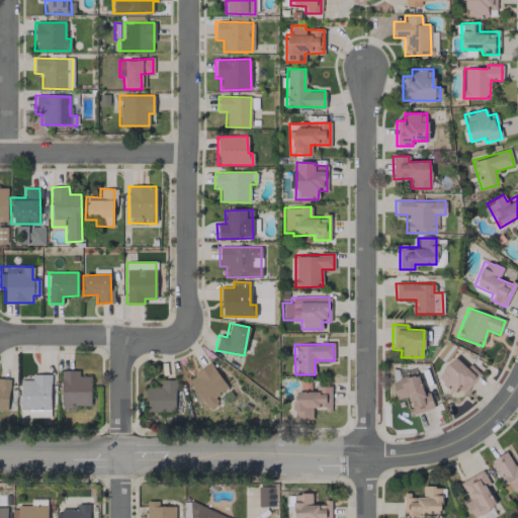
[(463,393),(481,374),(468,363),(464,367),(454,357),(435,377),(451,393),(457,387),(463,393)]
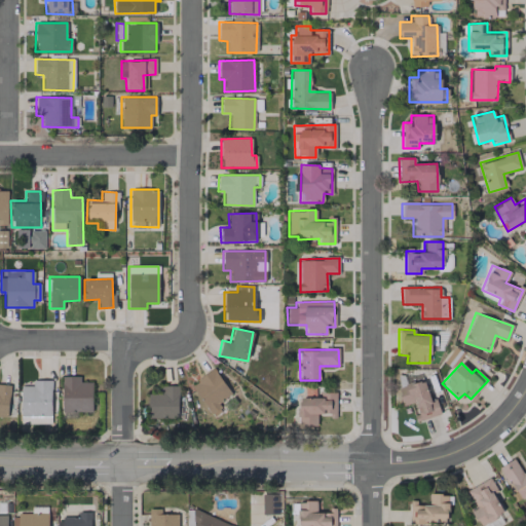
[(229,396),(215,369),(191,382),(210,417),(222,411),(217,403),(229,396)]
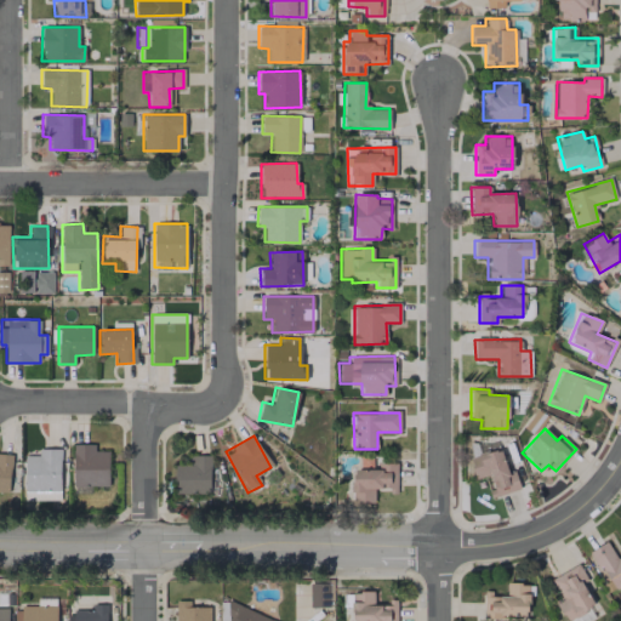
[(108,486),(108,451),(93,451),(93,444),(73,444),(73,491),(90,491),(90,486),(108,486)]
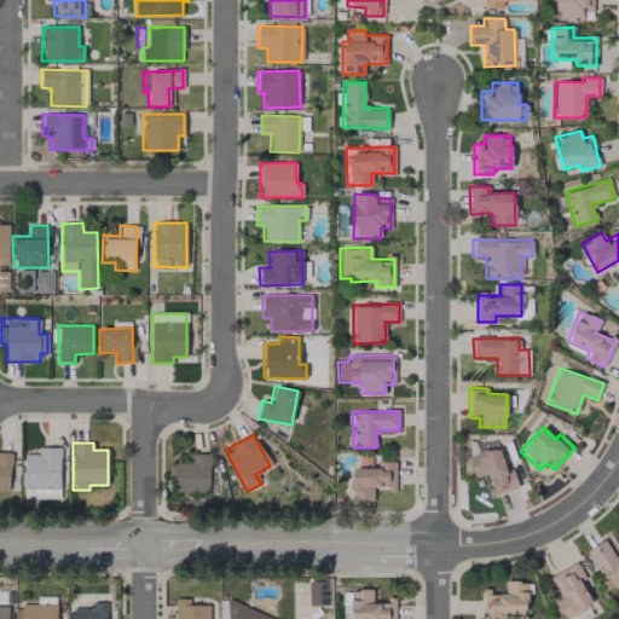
[(492,496),(518,487),(512,468),(505,470),(498,446),(467,456),(474,478),(485,474),(492,496)]
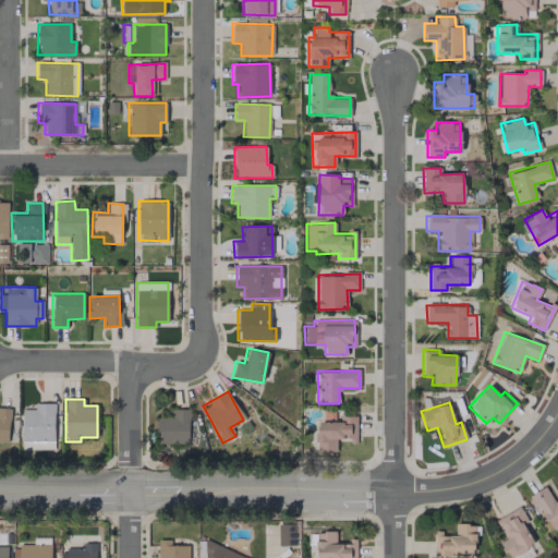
[(21,410),(22,441),(53,440),(53,403),(34,403),(34,409),(21,410)]
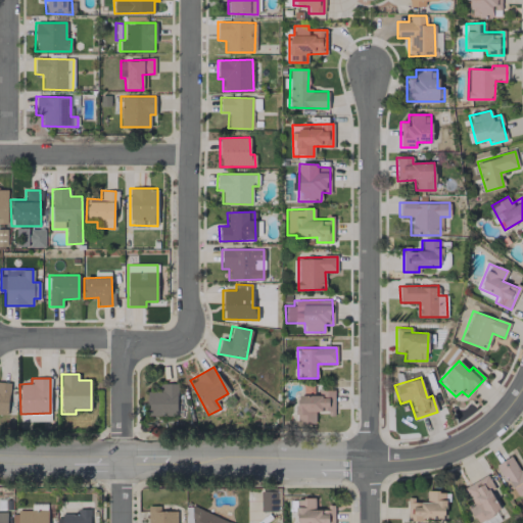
[(0,414),(7,415),(8,382),(0,381),(0,414)]
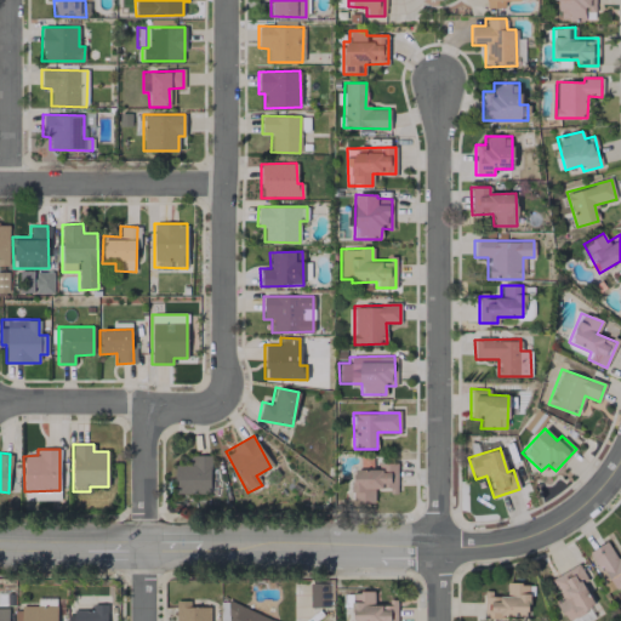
[(175,494),(209,494),(210,455),(192,455),(192,466),(175,465),(175,494)]
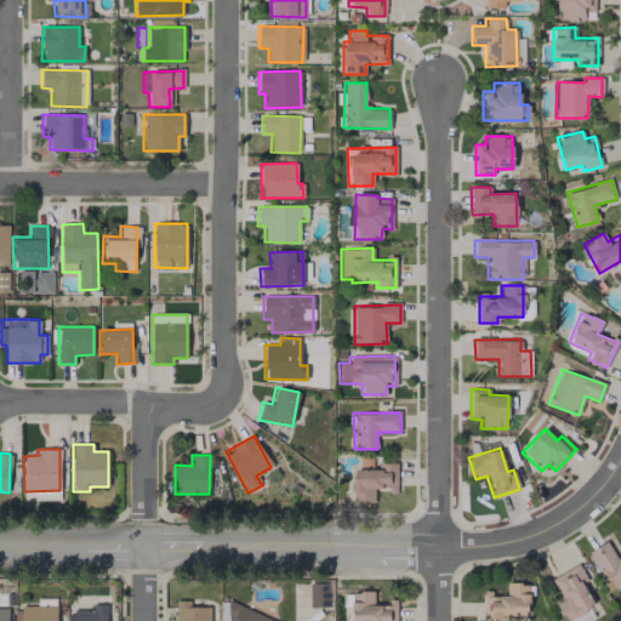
[(374,502),(374,490),(397,490),(397,462),(377,463),(377,469),(352,471),(352,503),(374,502)]
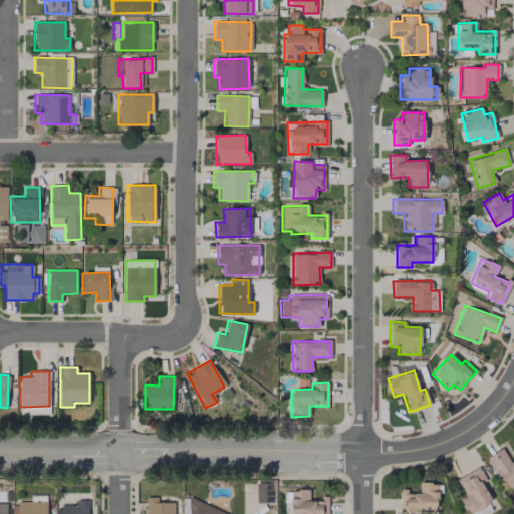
[(513,484),(513,461),(511,464),(501,448),(487,456),(508,489),(513,484)]
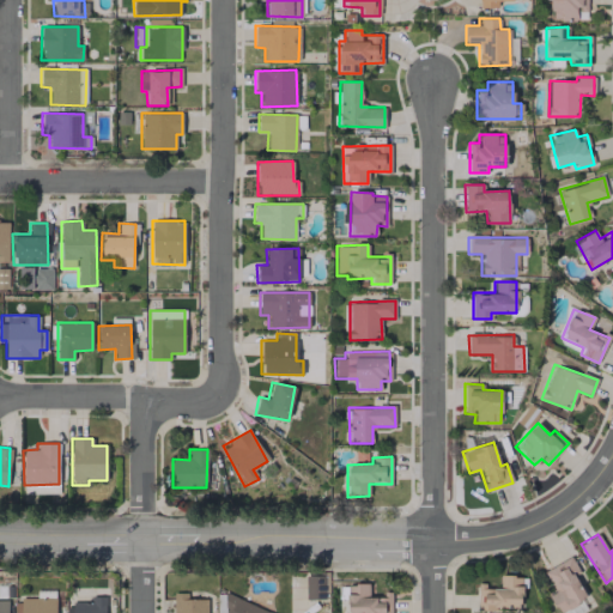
[(558,612),(587,599),(574,575),(578,572),(570,557),(544,571),(552,588),(546,590),(558,612)]
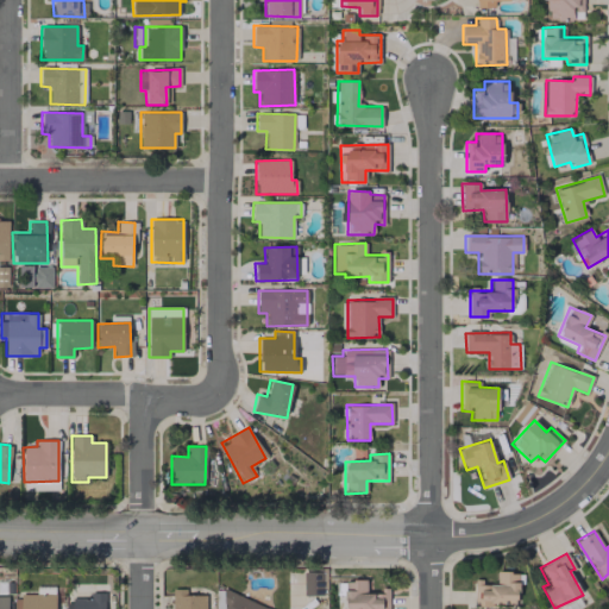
[(303,595),(313,595),(312,572),(302,572),(303,595)]
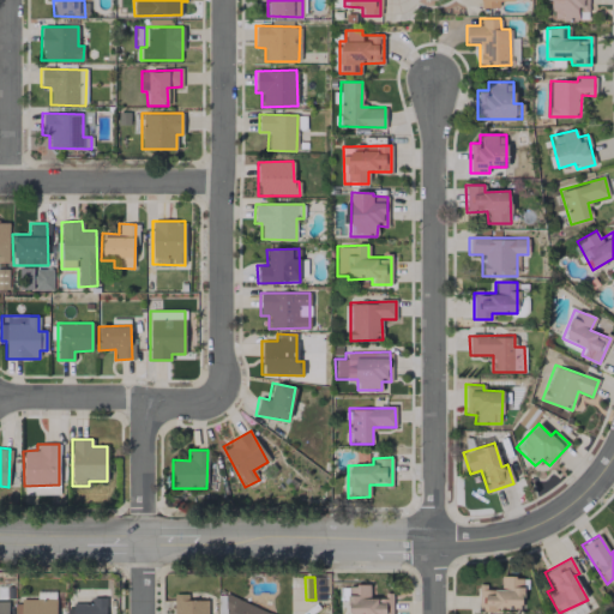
[(477,609),(522,611),(522,577),(500,577),(500,588),(477,587),(477,609)]
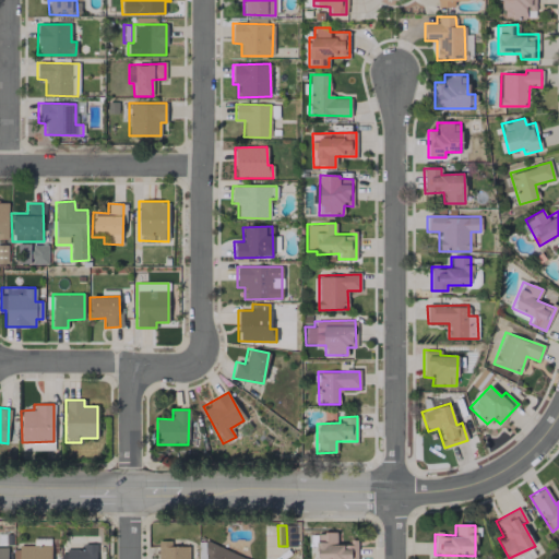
[(356,558),(356,543),(335,543),(336,533),(317,532),(317,558),(356,558)]
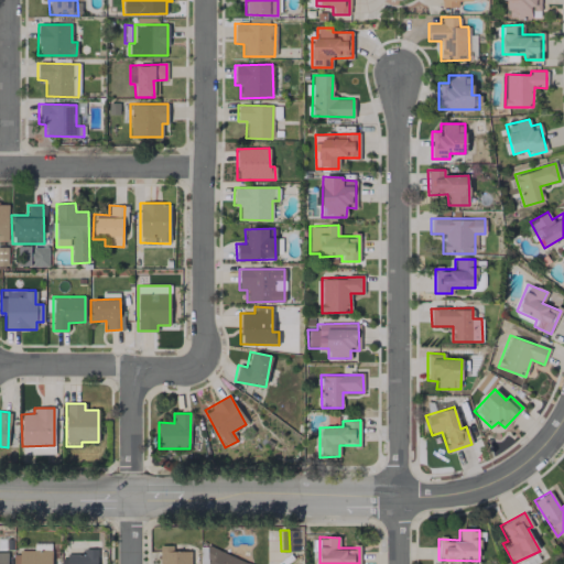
[(190,563),(191,551),(171,551),(172,545),(159,545),(159,563),(190,563)]
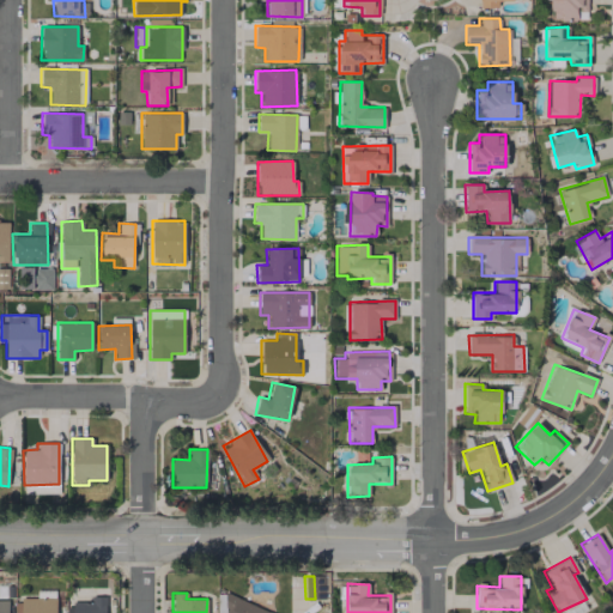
[(271,612),(230,595),(222,612),(271,612)]
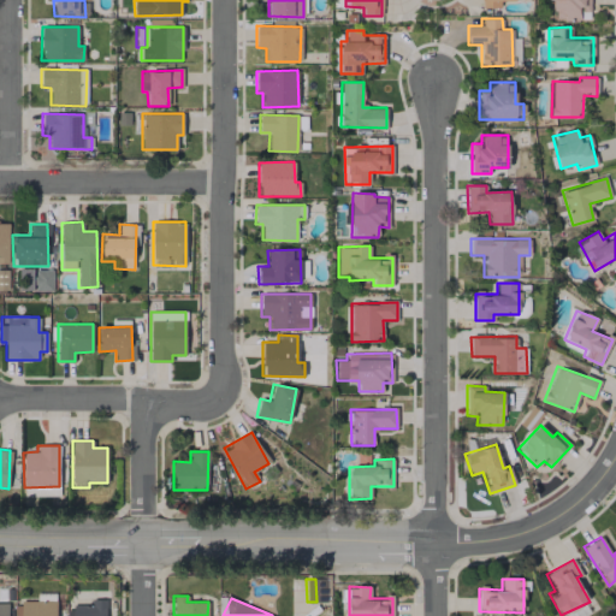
[(105,615),(105,599),(90,599),(90,606),(66,606),(65,615),(105,615)]
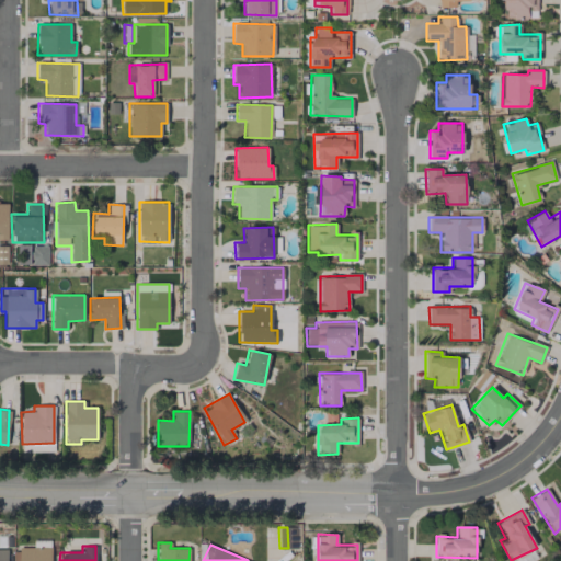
[(50,560),(50,547),(18,548),(18,560),(50,560)]
